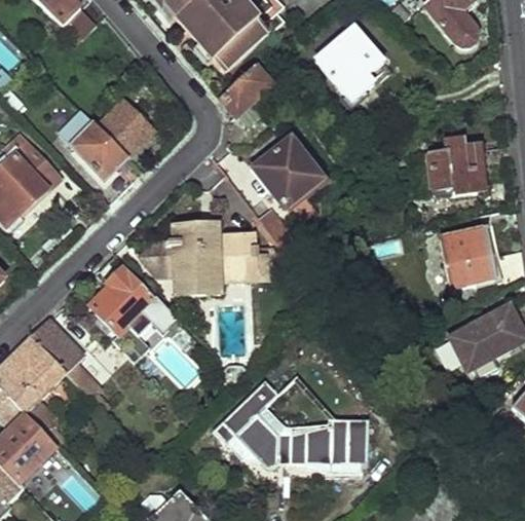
[(36,0),(62,26),(80,7),(83,4),(79,0),(36,0)]
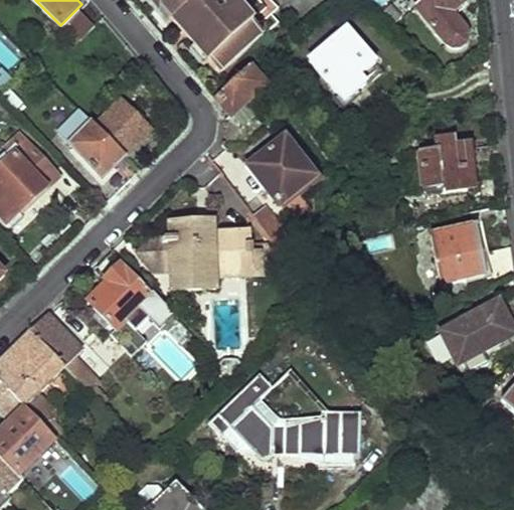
[(139,0),(149,11),(157,5),(152,0),(139,0)]
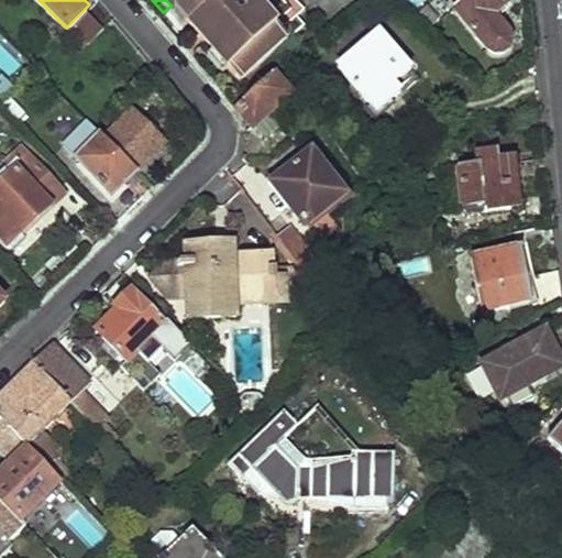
[(166,0),(172,6),(187,24),(211,52),(228,69),(238,81),(286,42),(254,6),(261,0),(166,0)]
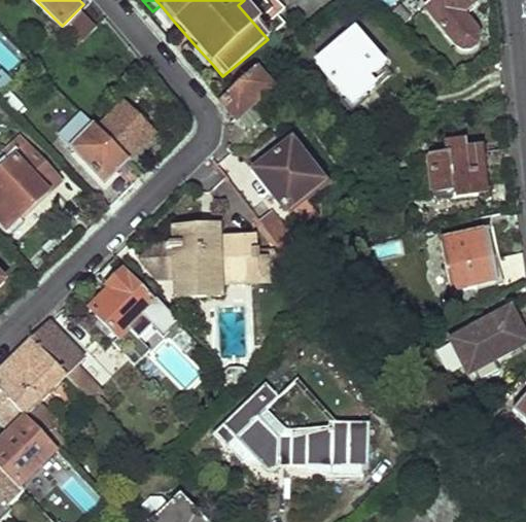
[(433,0),(431,2),(423,9),(457,49),(461,53),(465,54),(469,54),(472,53),(476,50),(478,47),(479,43),(478,39),(476,35),(474,32),(460,15),(472,5),(468,0),(433,0)]
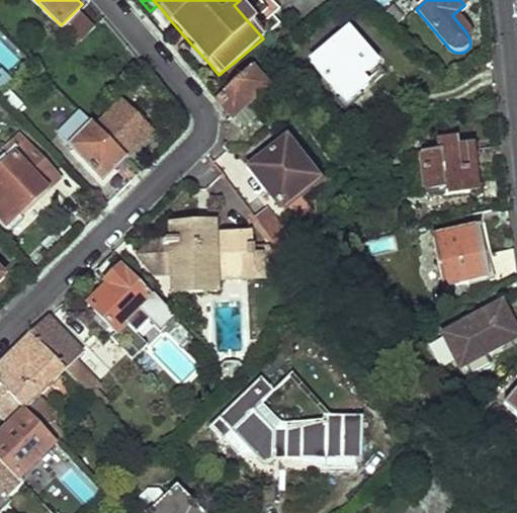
[(158,5),(150,11),(165,28),(172,22),(158,5)]
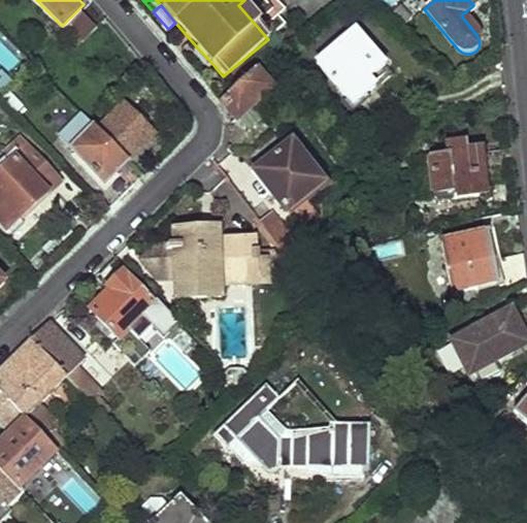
[(62,26),(59,29),(75,45),(97,24),(80,7),(62,26)]
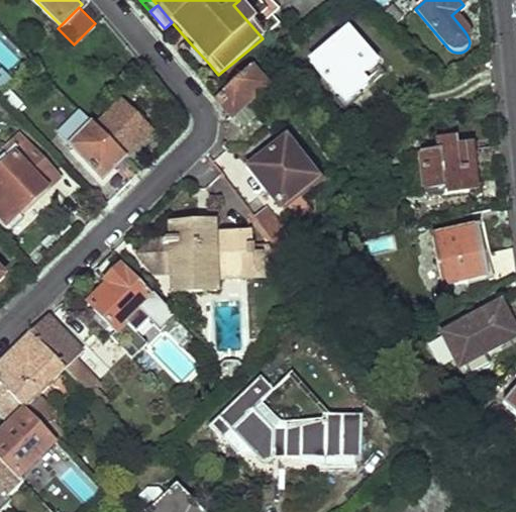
[(348,29),(310,59),(344,100),(367,83),(360,75),(376,63),(348,29)]
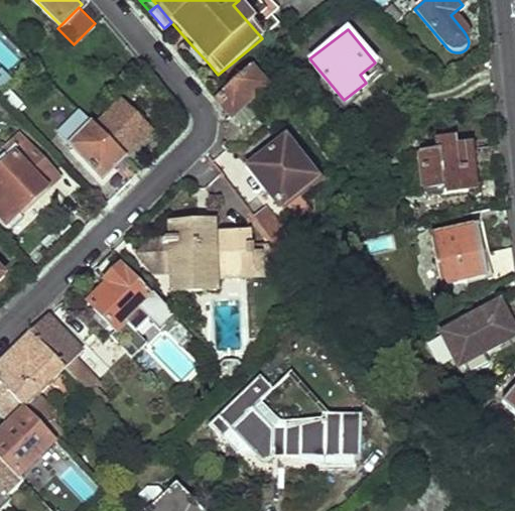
[(0,55),(9,65),(20,53),(0,33),(0,55)]
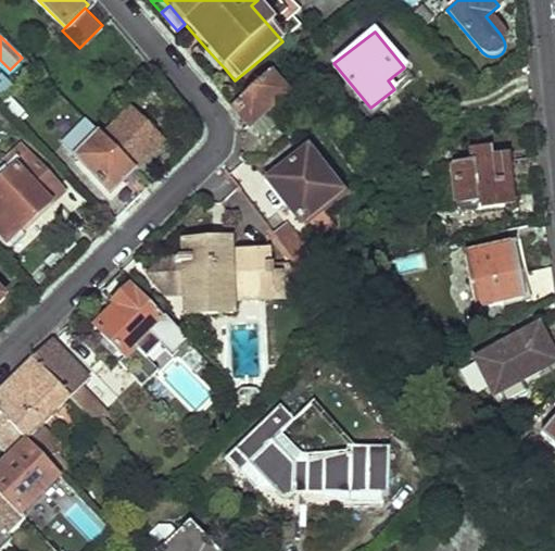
[(209,51),(201,57),(217,76),(225,69),(209,51)]
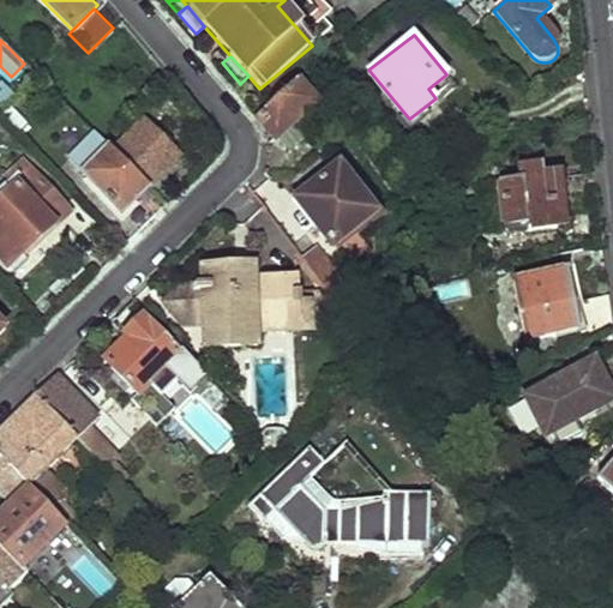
[(296,82),(256,116),(270,136),(271,134),(294,116),(312,101),(296,82)]
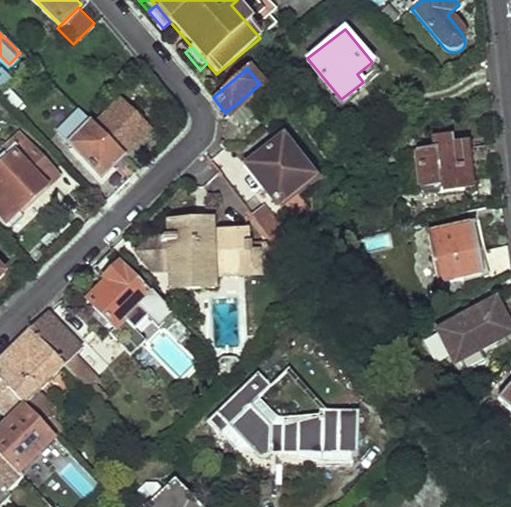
[(256,110),(245,97),(226,112),(225,113),(234,123),(240,123),(256,110)]
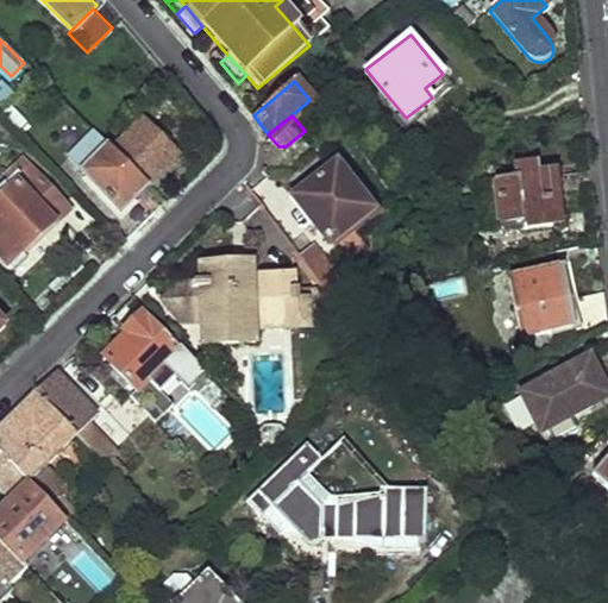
[(140,120),(113,150),(146,183),(175,155),(140,120)]
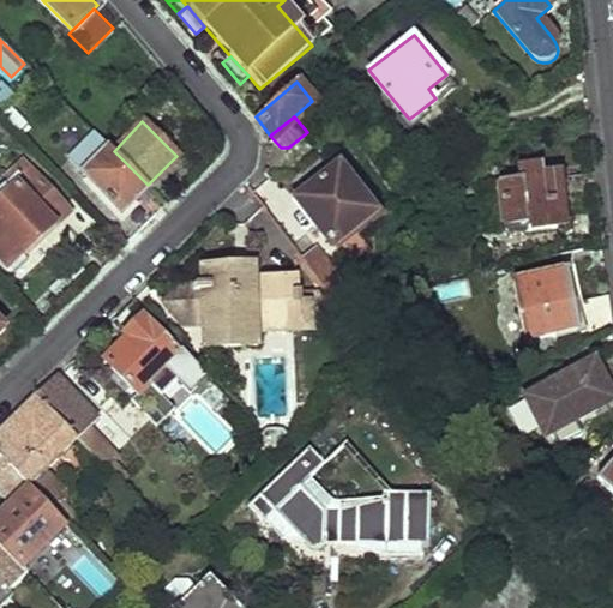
[(95,132),(66,161),(82,176),(109,148),(95,132)]
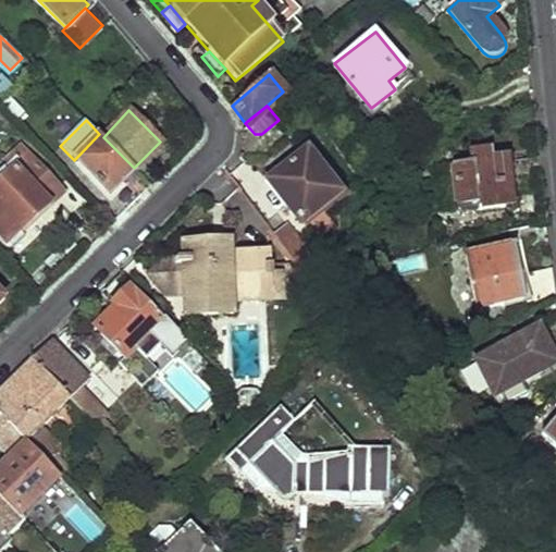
[(99,134),(74,160),(110,194),(134,168),(103,137),(99,134)]
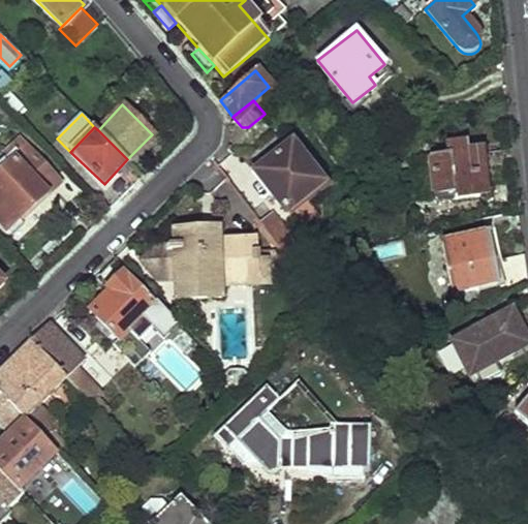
[(63,178),(19,130),(1,147),(9,156),(0,164),(0,223),(6,230),(63,178)]
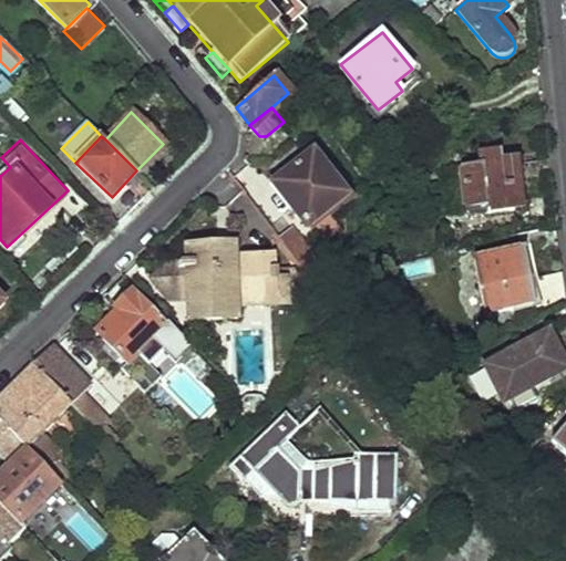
[(315,143),(268,178),(307,229),(354,193),(315,143)]
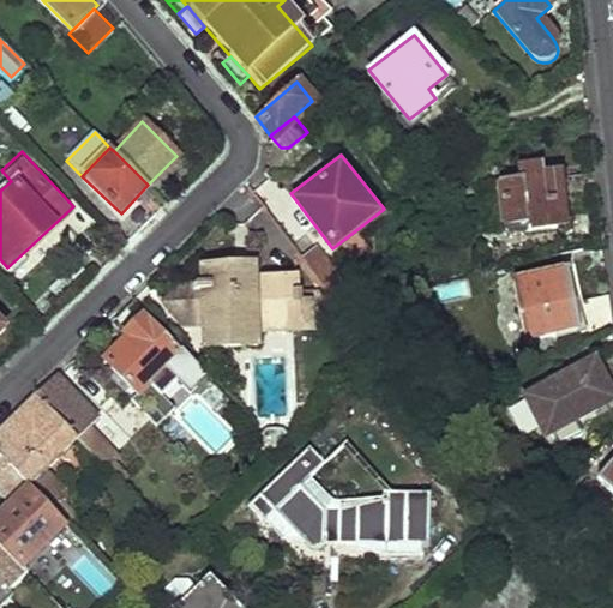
[(520,178),(500,180),(504,227),(526,226),(527,230),(563,227),(562,202),(595,198),(593,175),(559,178),(558,174),(540,176),(540,166),(518,168),(520,178)]
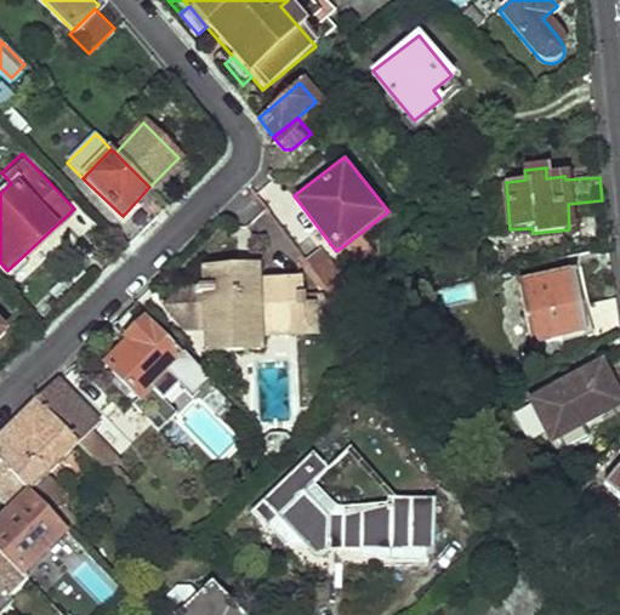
[(320,243),(305,255),(340,299),(356,286),(320,243)]
